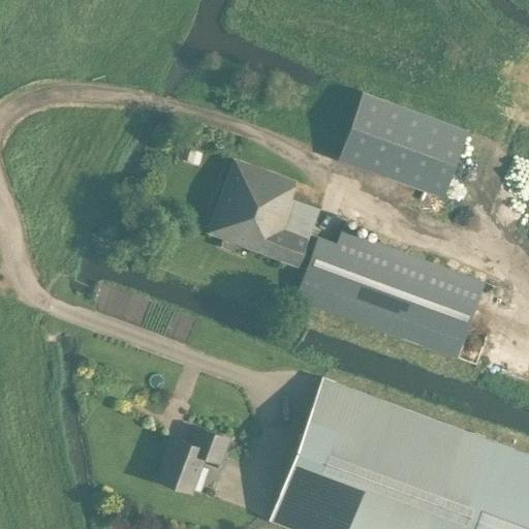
[(338,164),(443,203),(468,137),(363,99),(338,164)]
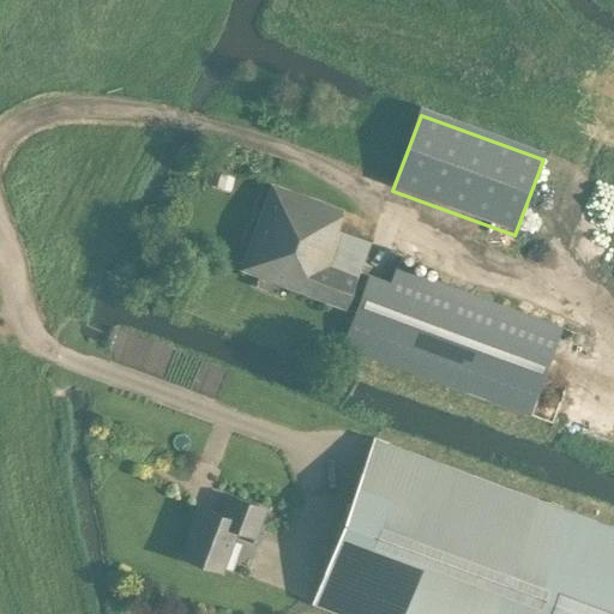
[(337,229),(344,211),(274,184),(240,269),(259,276),(256,286),(270,290),(274,281),(347,309),(372,244),(337,229)]
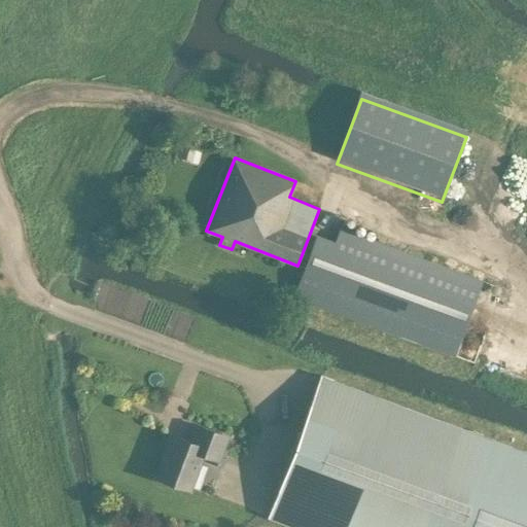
[(455,357),(483,281),(341,229),(335,242),(317,235),(293,297),(455,357)]
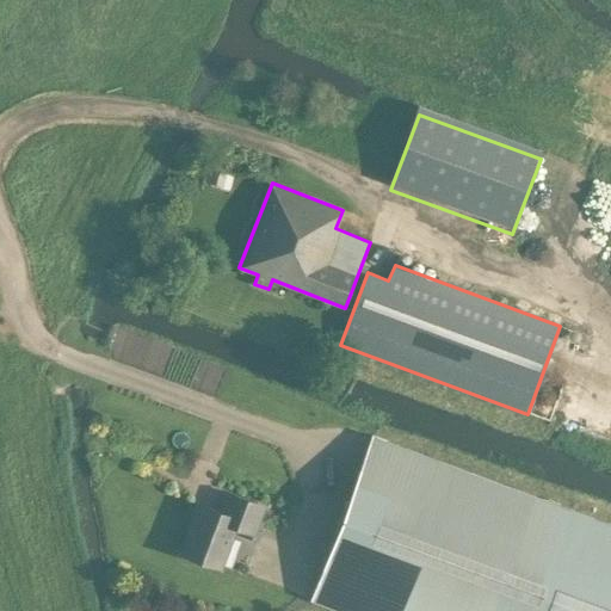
[(344,610),(610,610),(610,524),(370,436),(310,598),(344,610)]
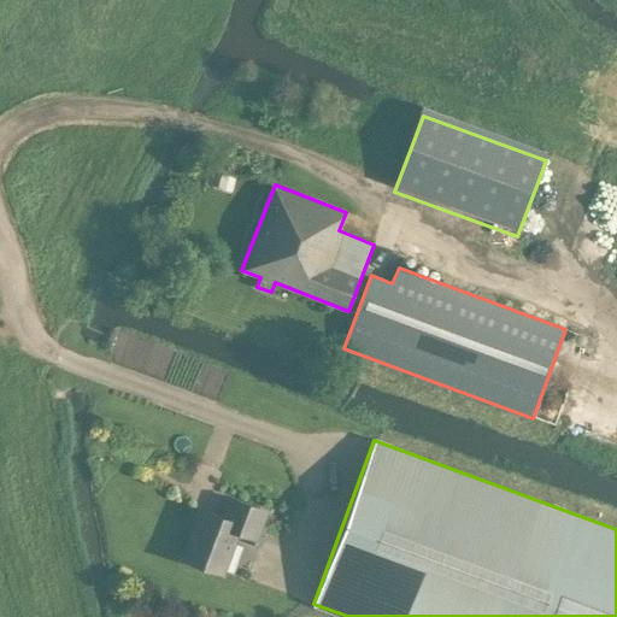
[(269,512),(231,499),(223,518),(200,510),(194,528),(197,529),(186,560),(225,575),(238,540),(254,546),(257,541),(258,542),(269,512)]
